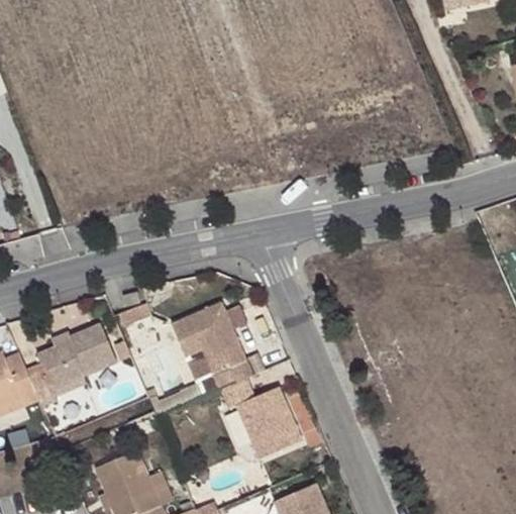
[(432,0),(437,12),(467,2),(466,0),(432,0)]
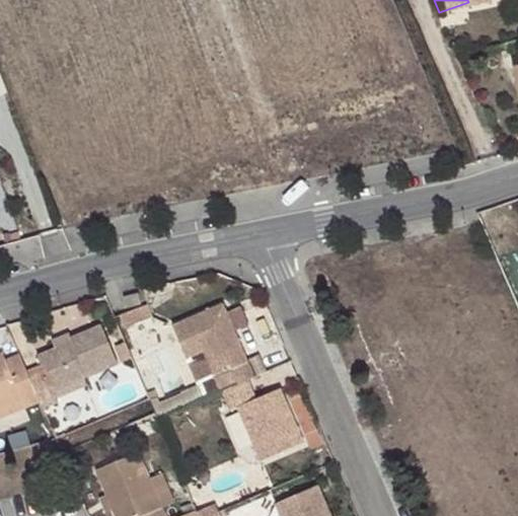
[(467,0),(468,2),(439,12),(441,19),(488,2),(487,0),(467,0)]
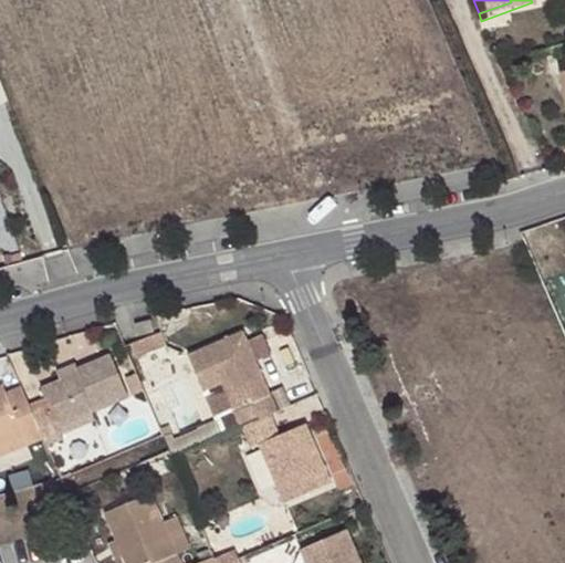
[(152,329),(148,319),(133,322),(136,333),(152,329)]
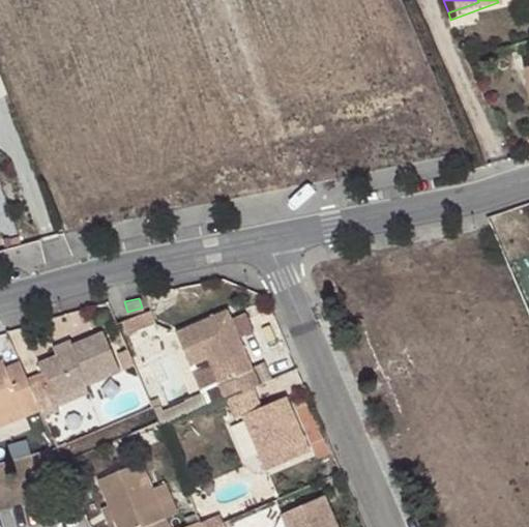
[(253,388),(259,385),(239,338),(231,319),(228,311),(176,332),(190,366),(213,356),(224,382),(218,383),(226,400),(227,400),(253,388)]
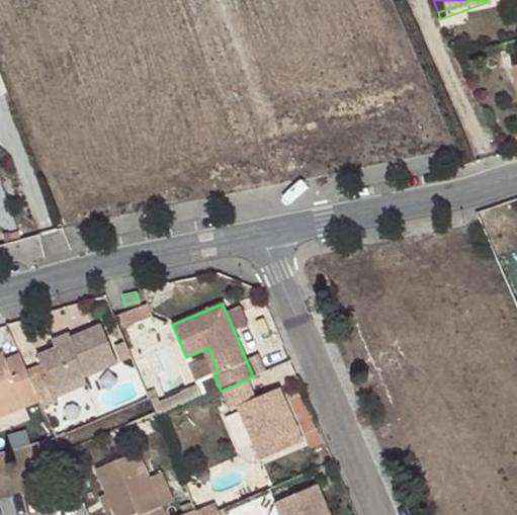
[(240,306),(226,312),(234,330),(248,324),(240,306)]
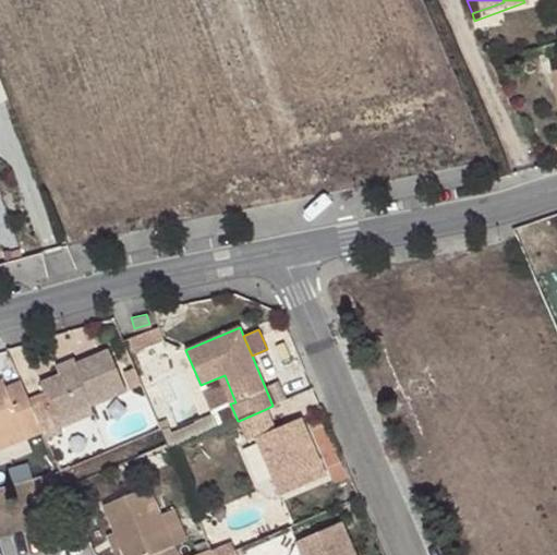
[(45,396),(29,401),(40,429),(45,439),(62,432),(59,425),(56,419),(89,405),(125,390),(106,347),(74,361),(75,364),(57,373),(38,379),(45,396)]
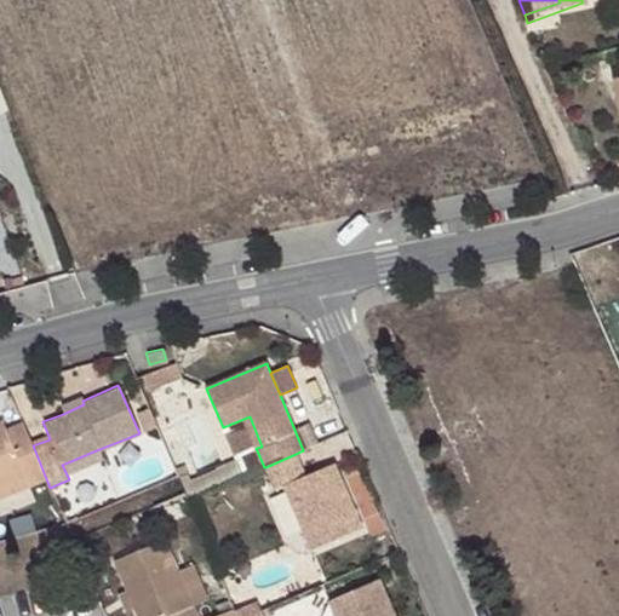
[(59,404),(63,414),(84,404),(82,401),(80,397),(59,404)]
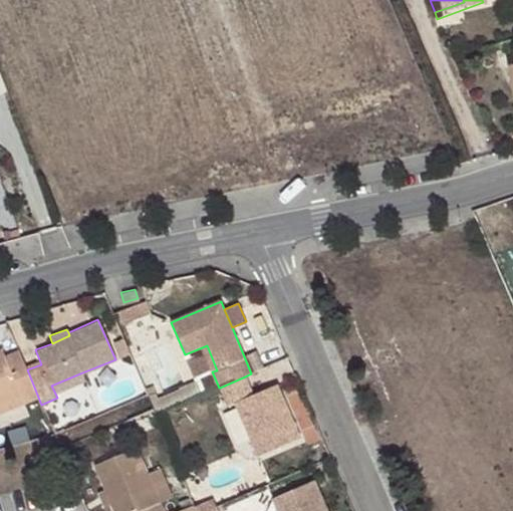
[(195,379),(212,371),(217,370),(207,345),(185,354),(195,379)]
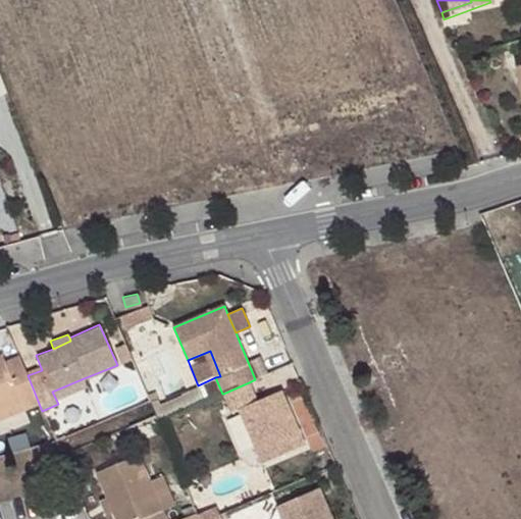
[(0,409),(21,400),(23,407),(38,401),(28,375),(18,355),(5,362),(1,354),(0,355),(0,409)]
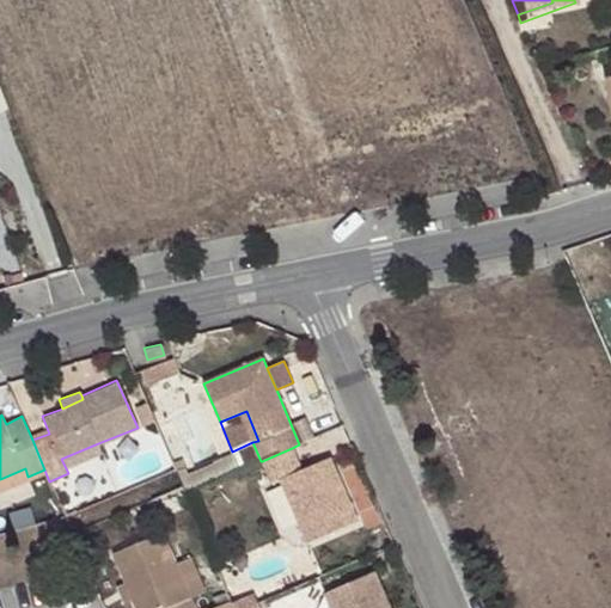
[(61,459),(65,466),(101,450),(98,443),(61,459)]
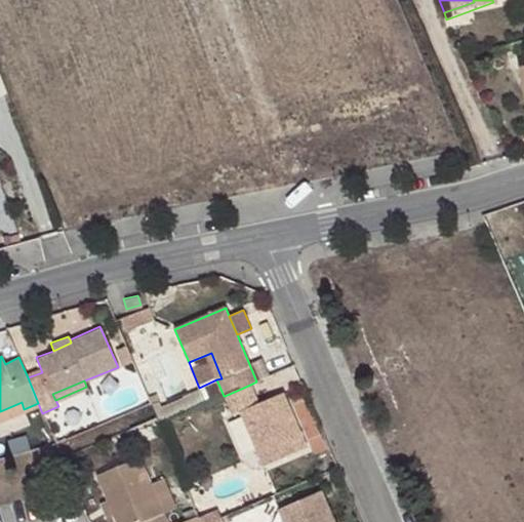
[(250,385),(225,396),(233,415),(241,412),(264,467),(306,448),(282,394),(258,404),(250,385)]
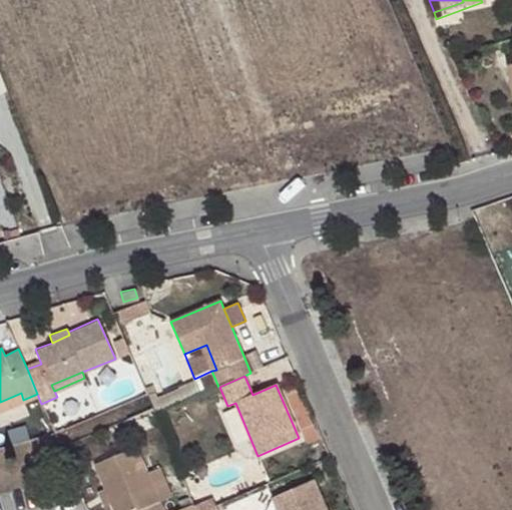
[(0,409),(23,400),(21,393),(0,402),(0,409)]
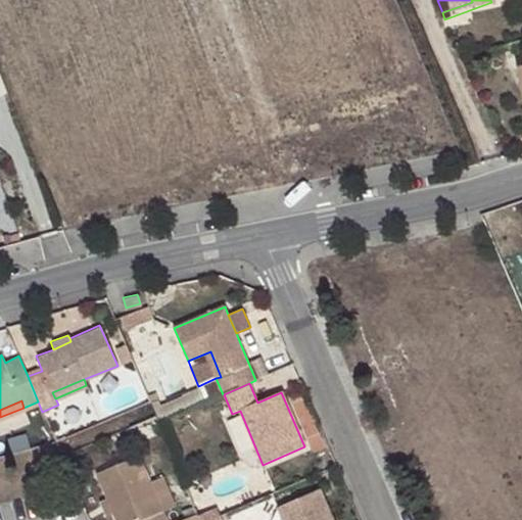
[(111,509),(115,519),(165,519),(162,511),(150,480),(149,480),(138,455),(95,472),(105,495),(111,509)]
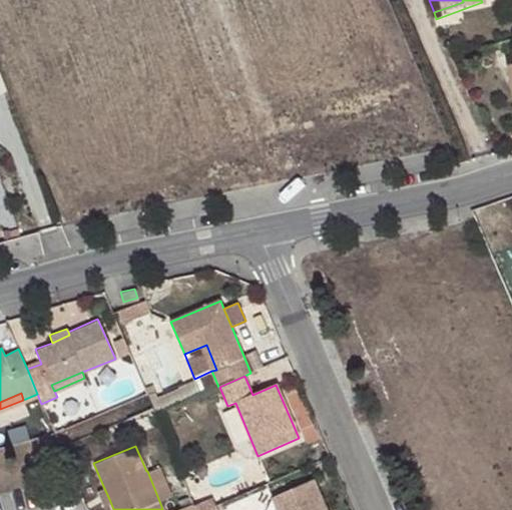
[(147,471),(159,501),(171,495),(158,467),(147,471)]
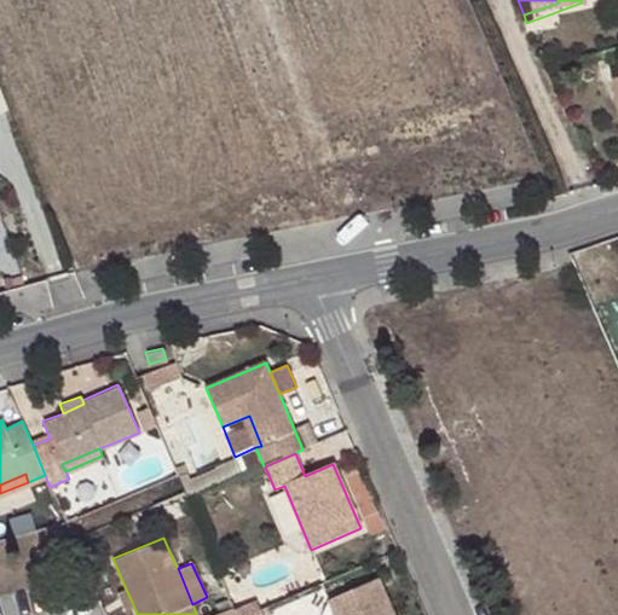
[(383,614),(379,602),(387,598),(379,579),(328,599),(333,614),(383,614)]
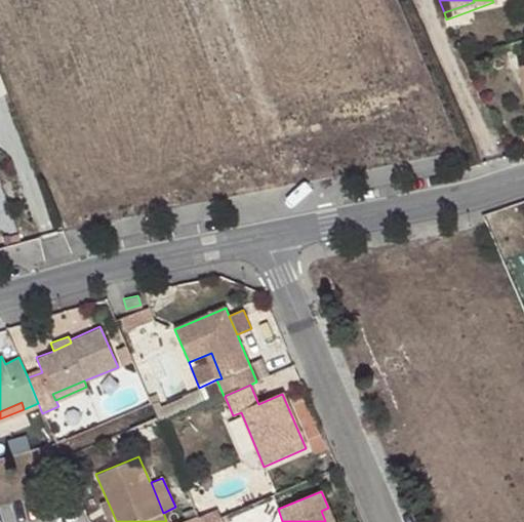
[(67,507),(64,496),(50,499),(54,510),(67,507)]
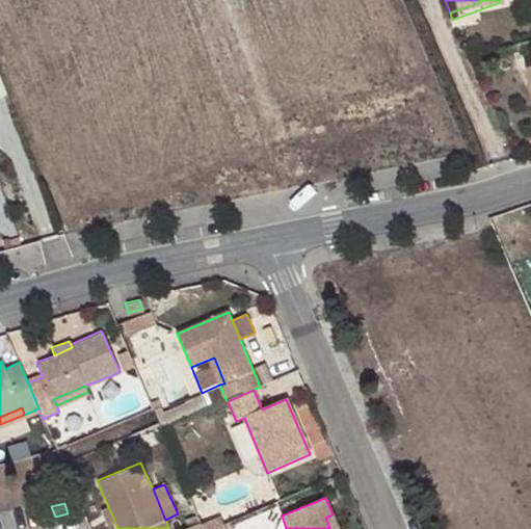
[(108,521),(113,518),(107,504),(101,507),(108,521)]
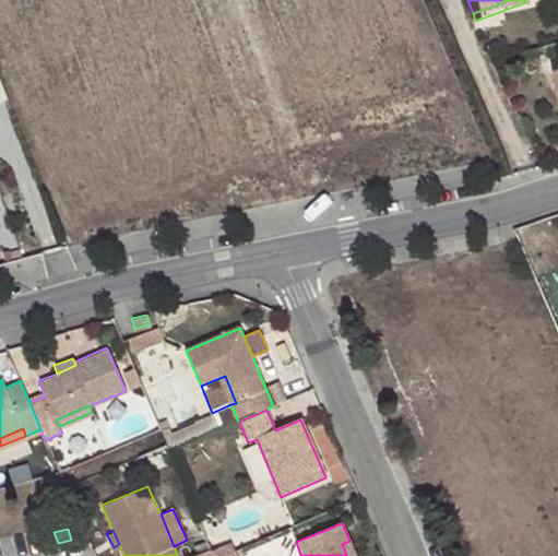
[(342,544),(346,555),(355,555),(349,541),(342,544)]
